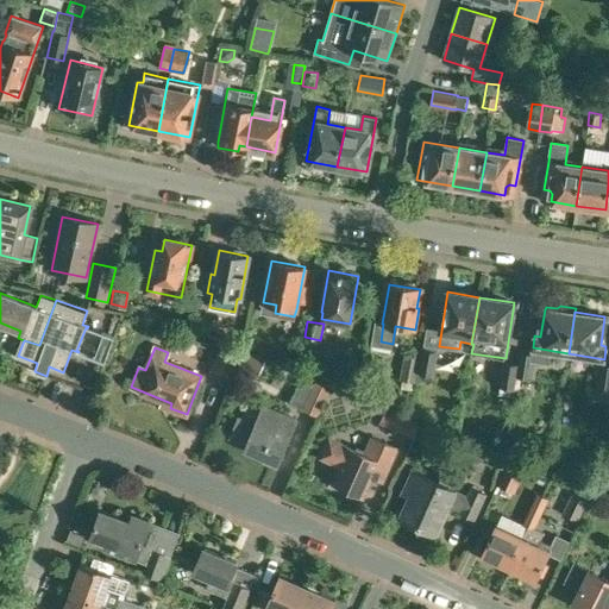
[(438,351),(424,349),(420,374),(433,376),(438,351)]
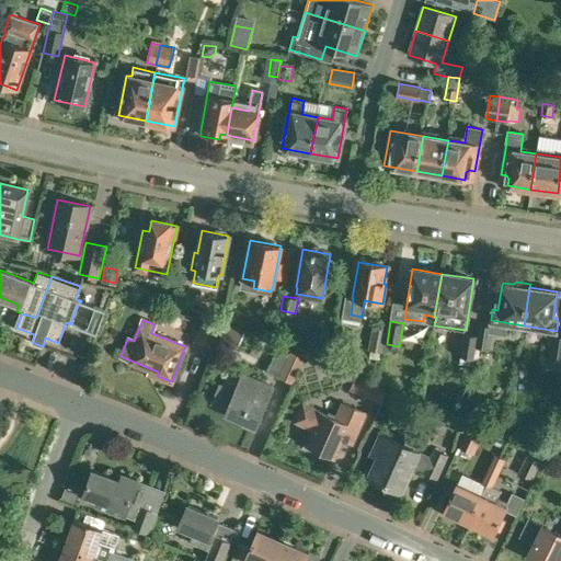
[(384,353),(388,328),(373,324),(368,350),(384,353)]
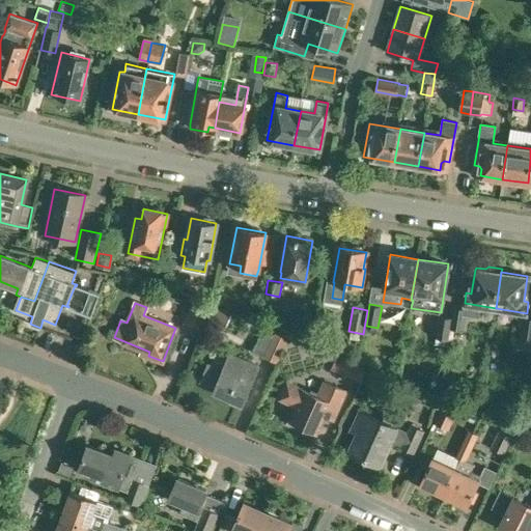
[(452,317),(450,329),(464,331),(467,309),(454,307),(452,317)]
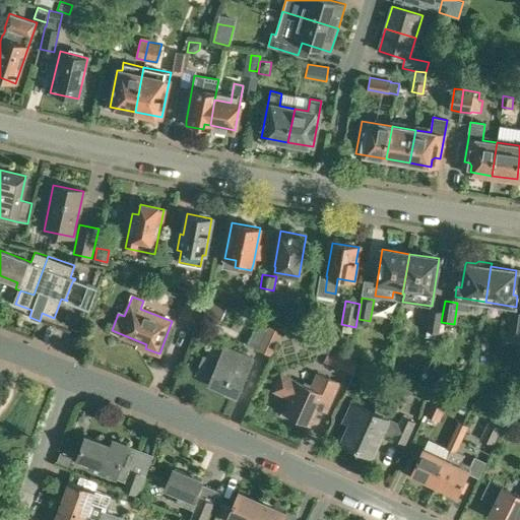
[(217,316),(220,308),(209,304),(206,312),(217,316)]
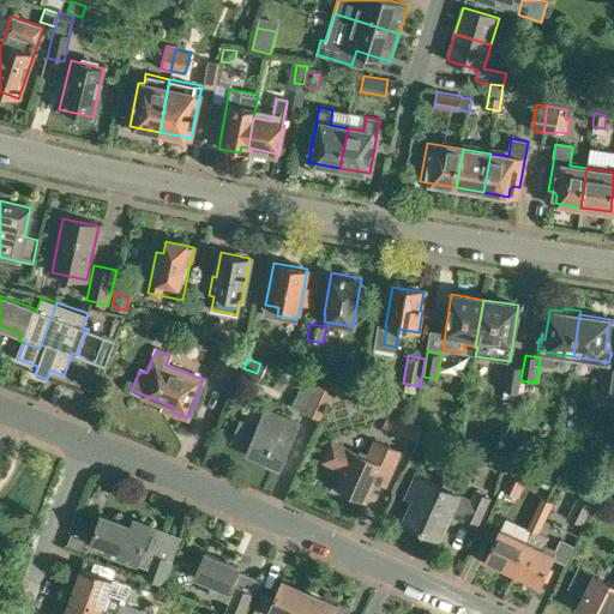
[(519,392),(521,380),(523,367),(507,365),(504,391),(519,392)]
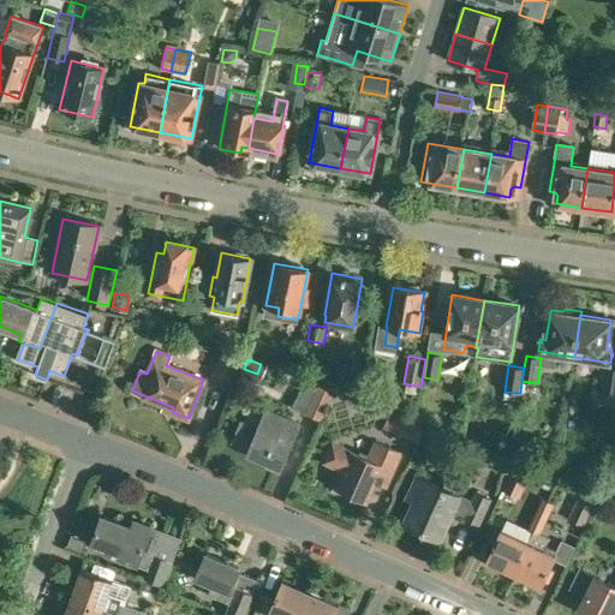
[(601,393),(614,394),(614,368),(605,368),(601,393)]
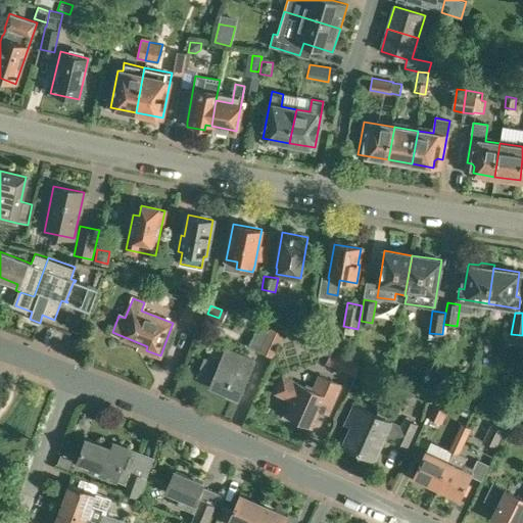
[(259,351),(269,355),(278,331),(271,327),(259,351)]
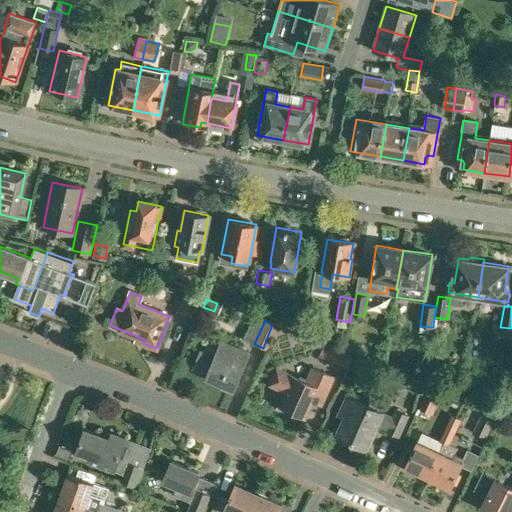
[(234,389),(249,353),(221,342),(215,357),(201,351),(193,369),(207,374),(206,378),(234,389)]
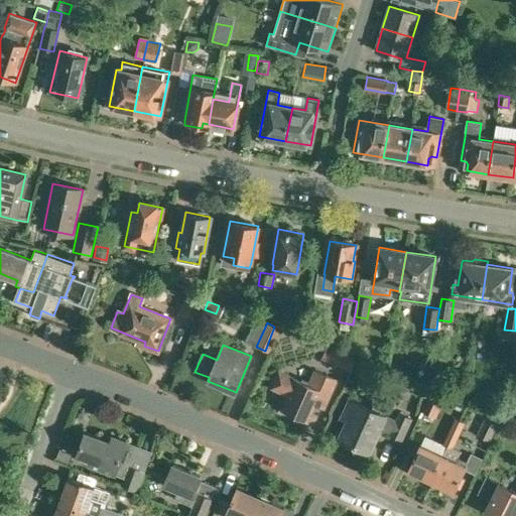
[(326,348),(320,358),(350,370),(355,360),(326,348)]
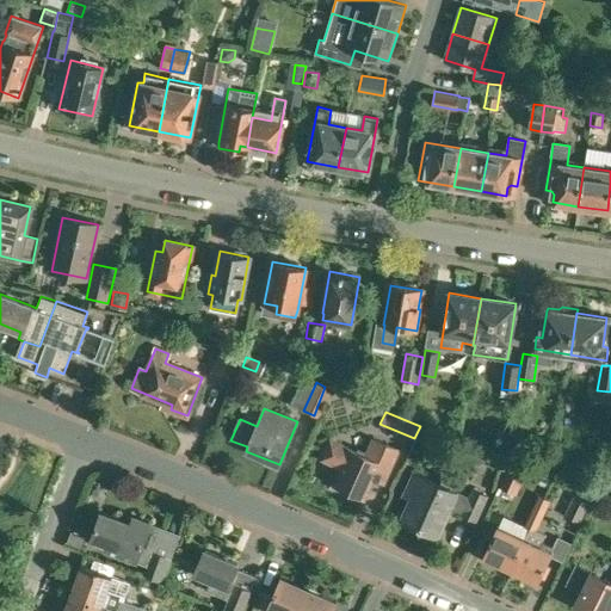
[(375,438),(370,448),(366,456),(331,442),(323,458),(344,467),(335,485),(363,497),(371,479),(384,483),(399,449),(375,438)]
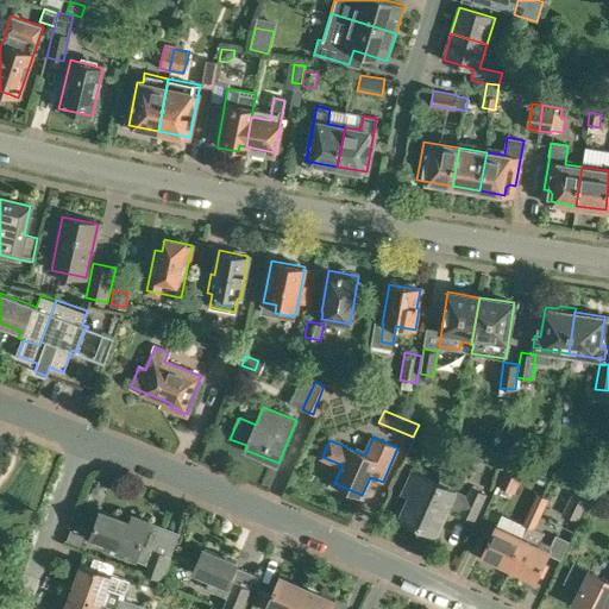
[(488,453),(484,462),(502,469),(506,460),(488,453)]
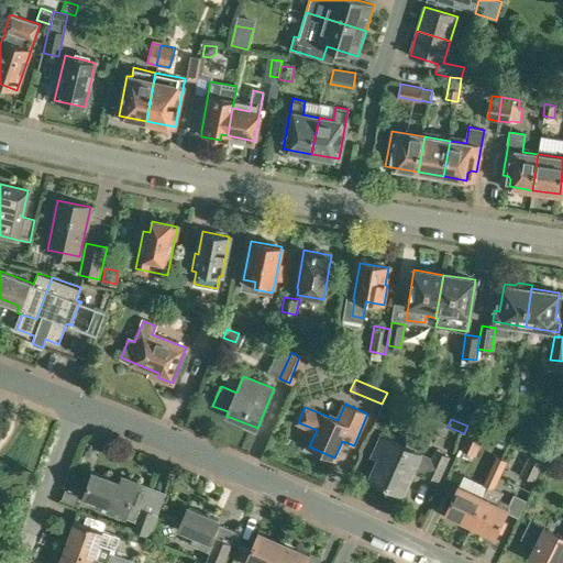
[(475,455),(486,432),(471,426),(460,449),(475,455)]
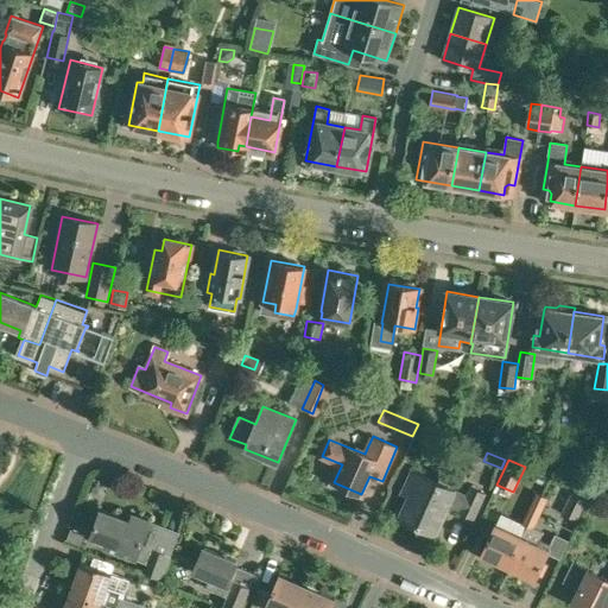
[(474,518),(485,493),(470,487),(467,495),(455,489),(412,470),(403,493),(410,496),(400,518),(436,533),(449,502),(461,508),(460,511),(474,518)]
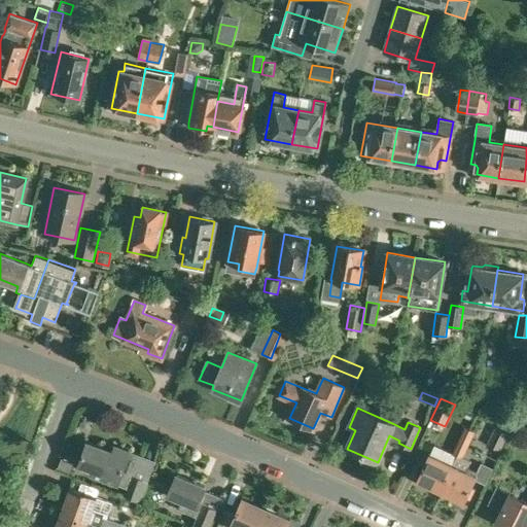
[(500,451),(513,427),(498,421),(486,445),(500,451)]
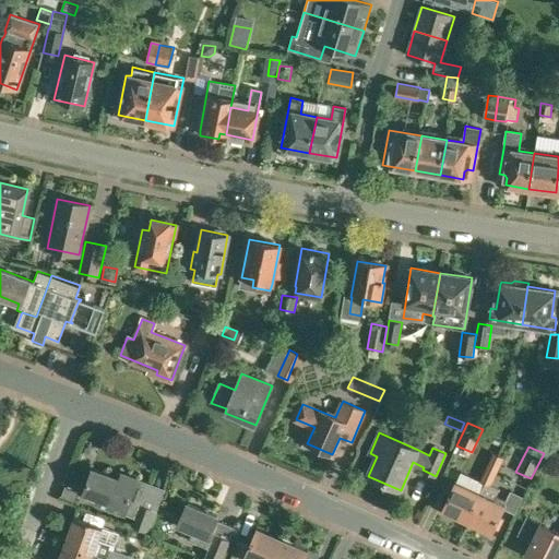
[(492,452),(486,466),(497,472),(503,458),(492,452)]
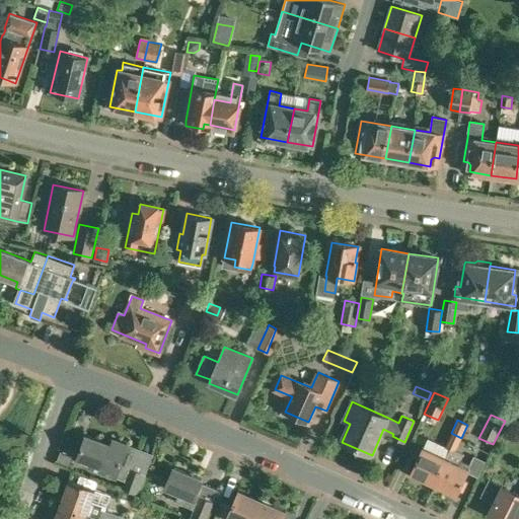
[(450,448),(434,484),(457,495),(469,468),(459,464),(463,454),(456,451),(461,438),(451,433),(445,446),(450,448)]
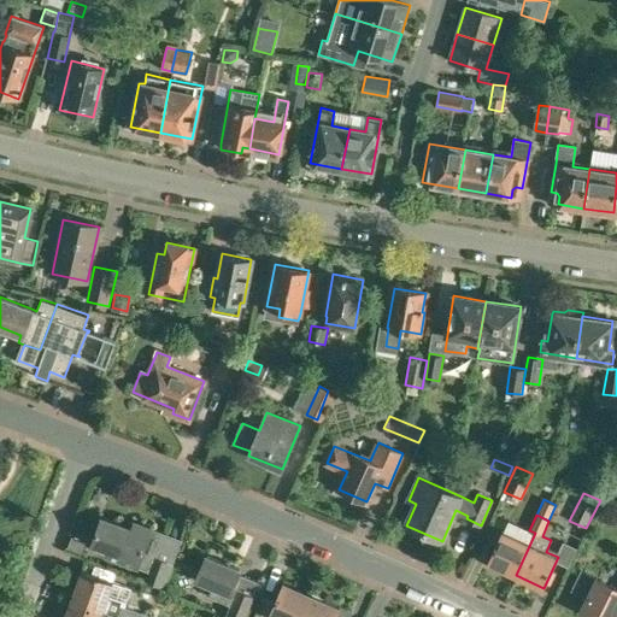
[(106,556),(139,566),(148,570),(144,581),(165,587),(174,564),(172,564),(182,539),(134,522),(133,528),(101,517),(92,545),(109,551),(106,556)]
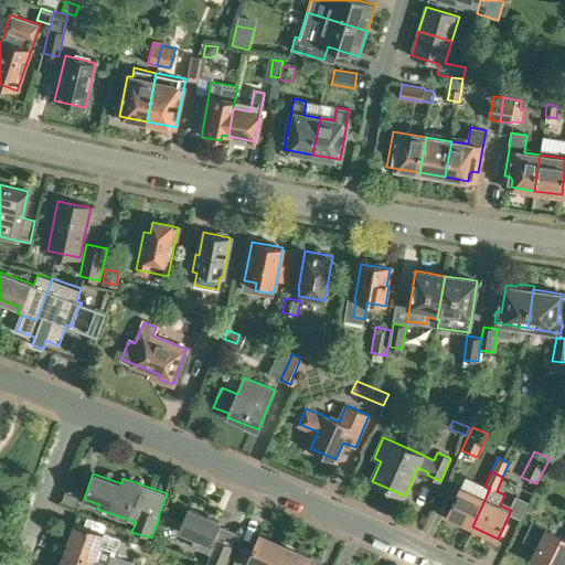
[(446,514),(472,526),(490,488),(484,486),(482,489),(477,487),(475,493),(459,487),(446,514)]
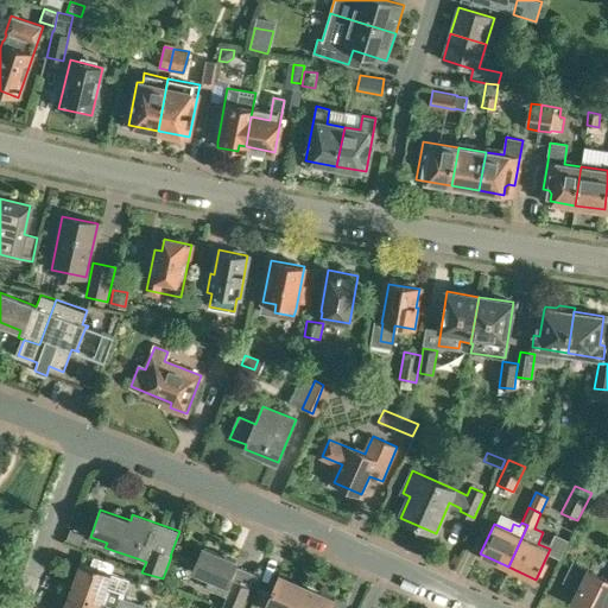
[(240,607),(255,572),(235,564),(238,562),(203,546),(192,570),(210,578),(207,587),(228,595),(223,607),(240,607)]
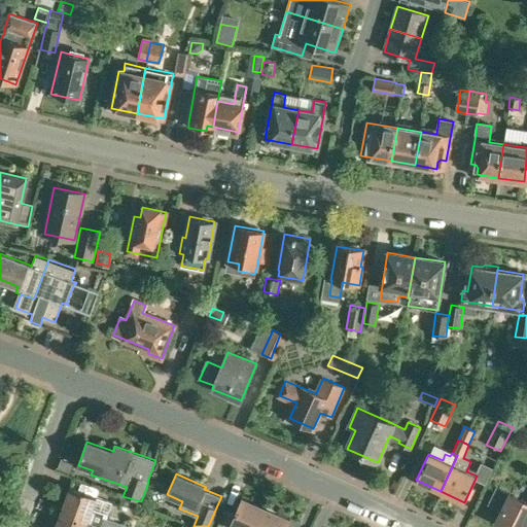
[(61,512),(97,526),(127,526),(128,526),(103,517),(104,514),(108,516),(113,501),(97,496),(71,486),(61,512)]
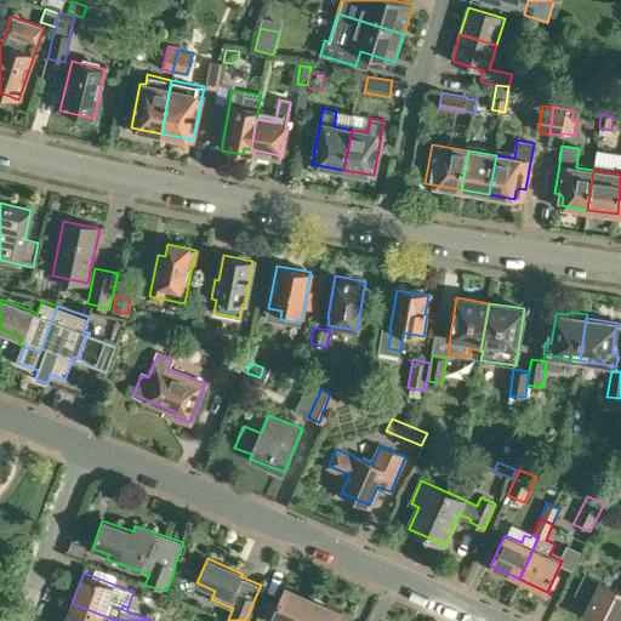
[(596,620),(619,620),(620,616),(620,591),(586,574),(576,593),(591,602),(585,615),(596,620)]
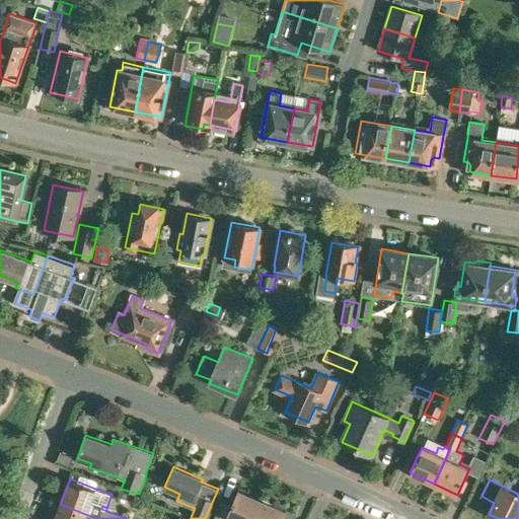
[(253,518),(263,501),(237,490),(231,504),(221,500),(213,518),(253,518)]
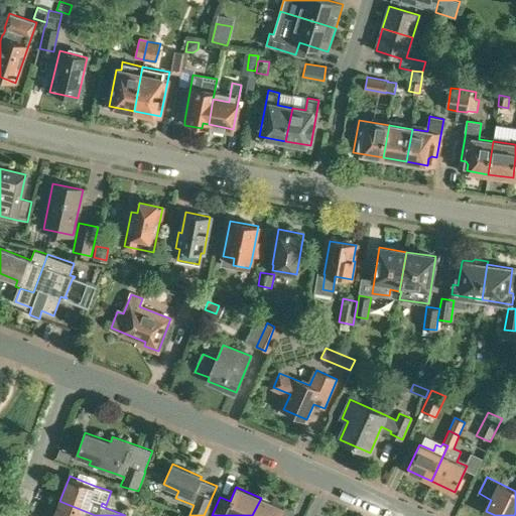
[(252,515),(282,515),(281,515),(284,508),(261,498),(252,515)]
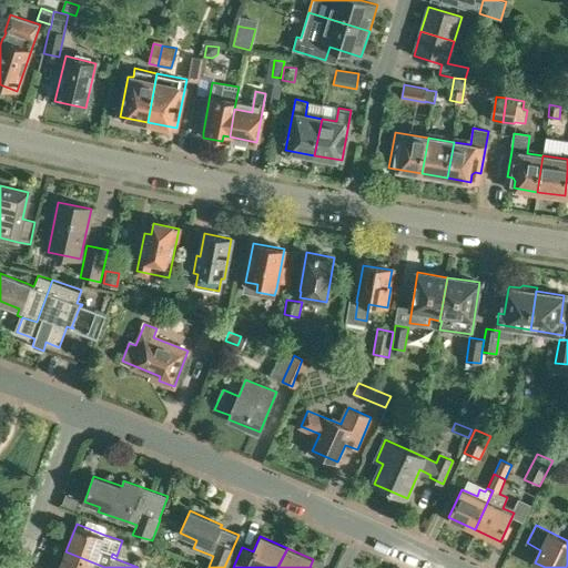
[(104,567),(66,551),(60,567),(104,567)]
